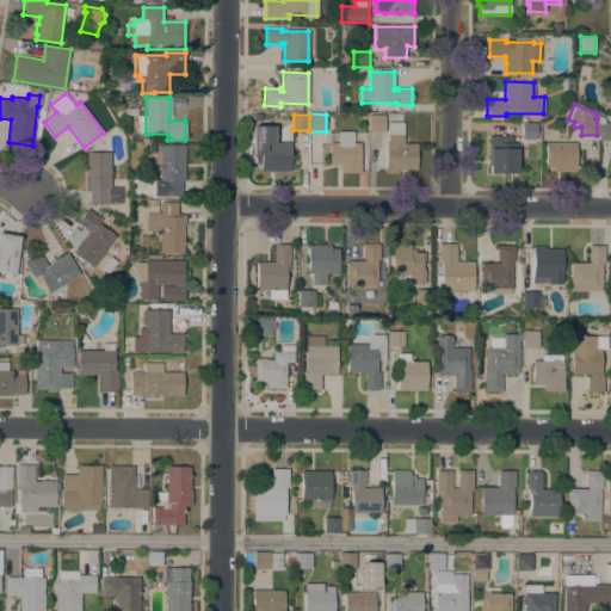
[(384,115),(384,131),(369,131),(369,115),(384,115)]
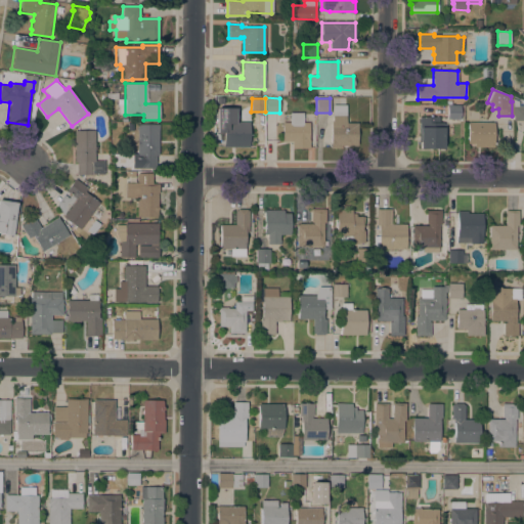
[(522,101),(522,106),(523,106),(523,120),(513,120),(513,106),(515,106),(515,99),(522,101)]
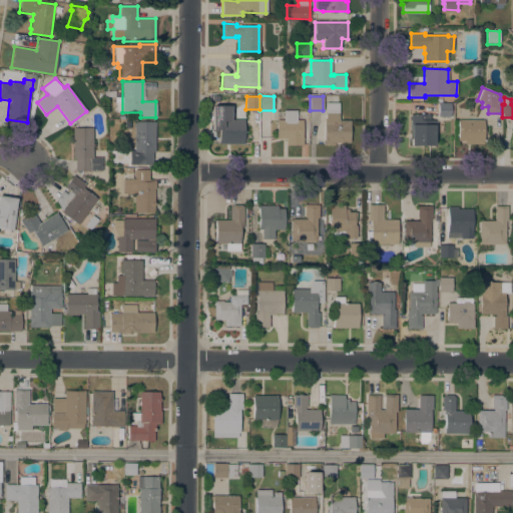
[(339,102),(339,120),(350,120),(349,142),(334,142),(334,145),(324,144),(324,118),(326,118),(326,102),(339,102)]
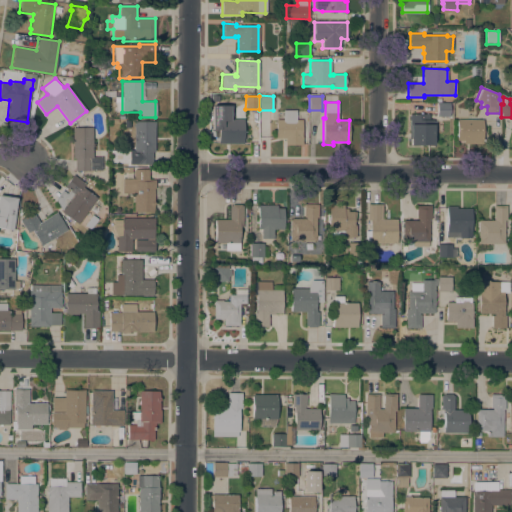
[(449,103),(449,116),(437,116),(437,103),(449,103)]
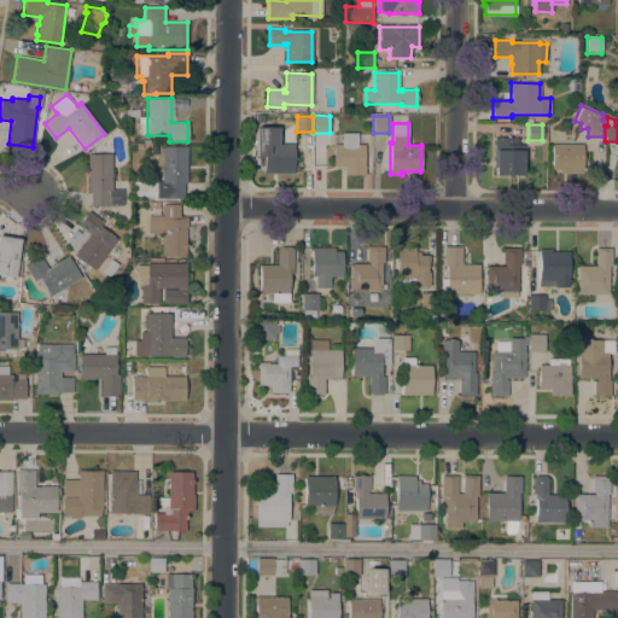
[(333,144),(342,144),(342,133),(357,133),(357,144),(365,144),(363,175),(344,174),(344,167),(333,167),(333,144)]
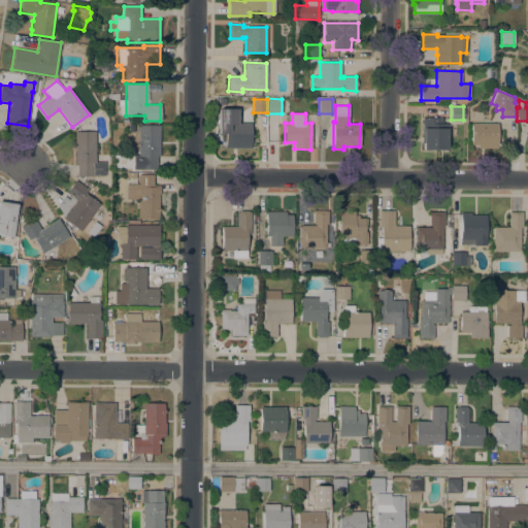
[(423,149),(423,140),(422,140),(423,118),(432,118),(432,116),(435,116),(435,118),(442,118),(442,123),(448,123),(447,150),(423,149)]
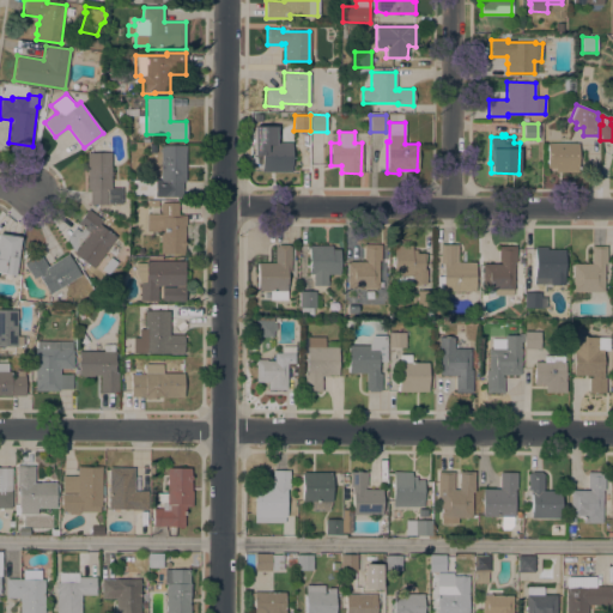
[(291,171),(261,171),(262,141),(291,143),(291,171)]
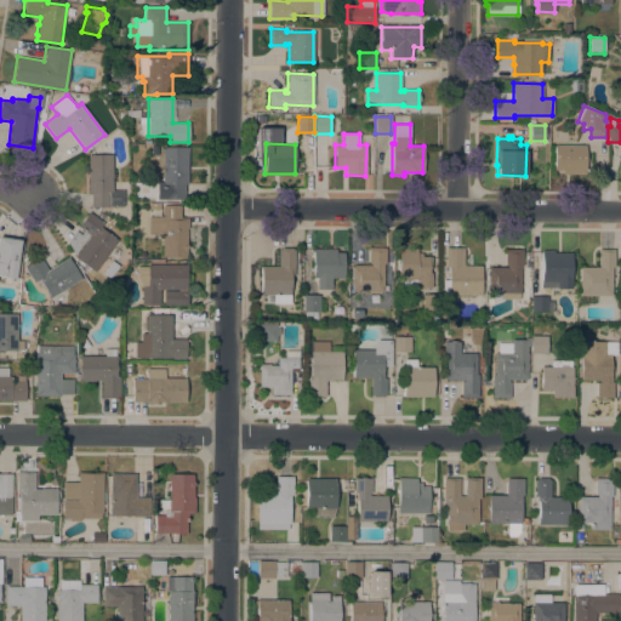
[(585,174),(562,174),(562,170),(554,170),(554,144),(585,144),(585,174)]
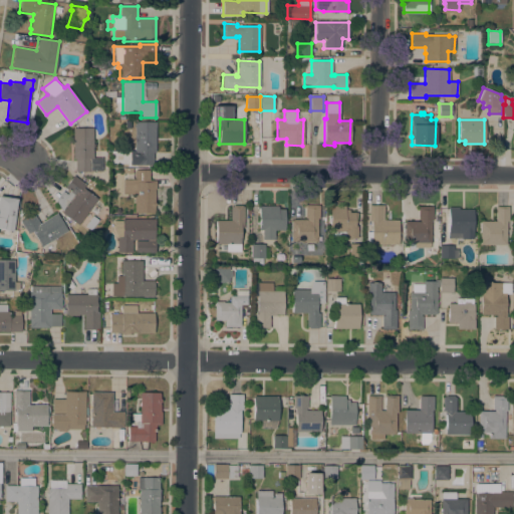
[(135,121),(155,121),(155,152),(153,152),(153,165),(137,165),(137,152),(135,152),(135,151),(134,151),(135,143),(135,121)]
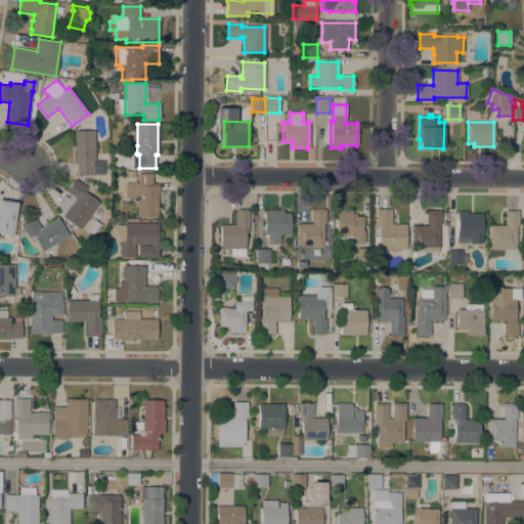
[(77,174),(77,162),(73,162),(73,145),(74,145),(74,130),(94,130),(94,162),(92,162),(92,174),(77,174)]
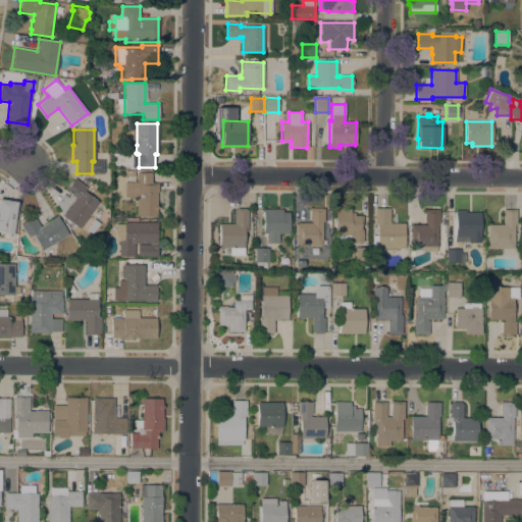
[(151,183),(158,183),(158,192),(157,192),(157,206),(157,209),(156,209),(156,216),(137,216),(137,197),(124,197),(124,181),(137,181),(137,172),(151,172),(151,183)]
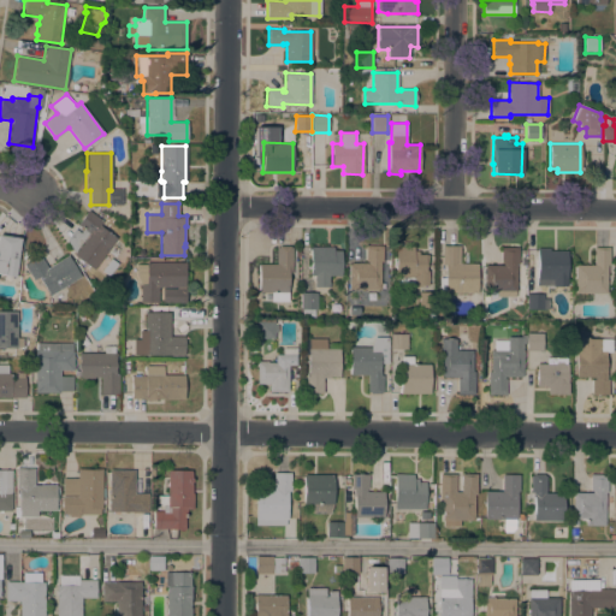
[(101,219),(102,220),(99,225),(117,237),(94,270),(73,255),(75,253),(66,240),(88,209),(94,214),(101,219)]
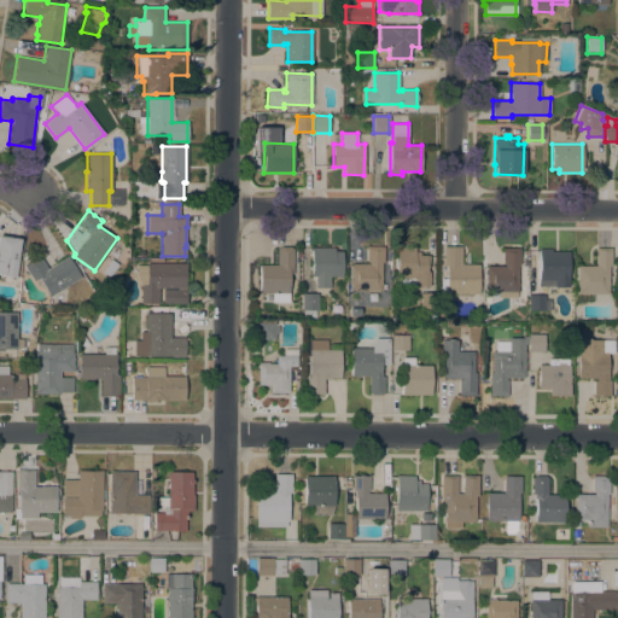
[(0,235),(19,239),(18,251),(22,251),(19,277),(15,275),(15,278),(0,275),(0,235)]
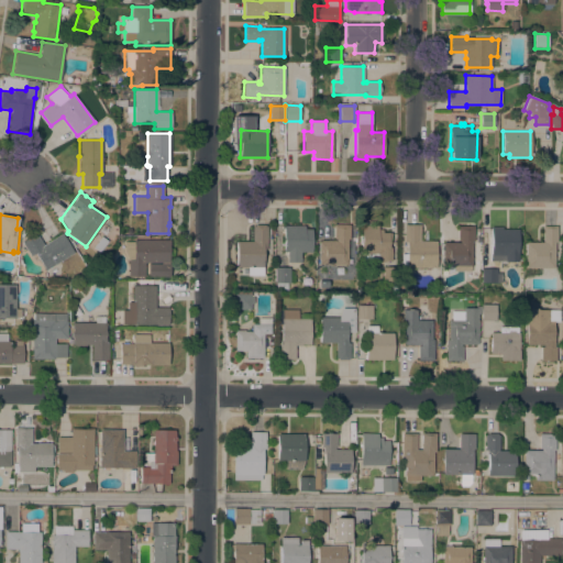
[(252,241),(252,225),(254,225),(254,224),(265,224),(265,225),(266,225),(266,250),(263,250),(263,275),(247,275),(247,266),(235,266),(236,241),(252,241)]
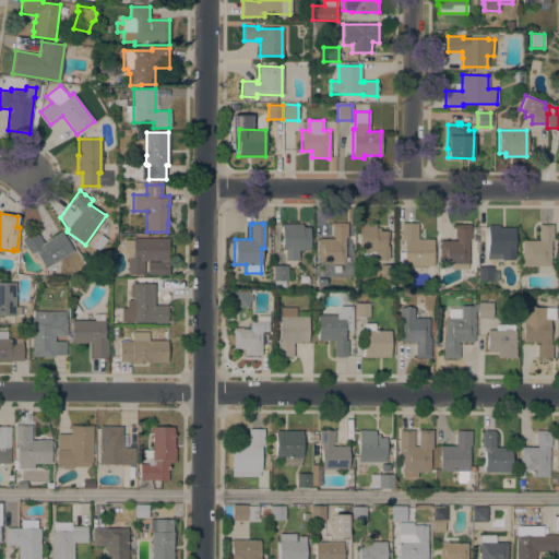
[(347,237),(345,237),(345,262),(317,262),(317,239),(319,239),(318,238),(333,238),(333,237),(332,237),(332,223),(347,223),(347,237)]
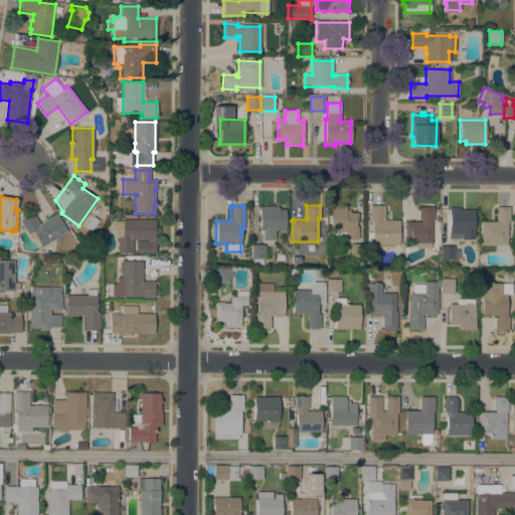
[(384,205),(384,220),(399,220),(398,244),(372,243),(372,242),(367,242),(367,231),(372,231),(372,221),(369,221),(370,205),(384,205)]
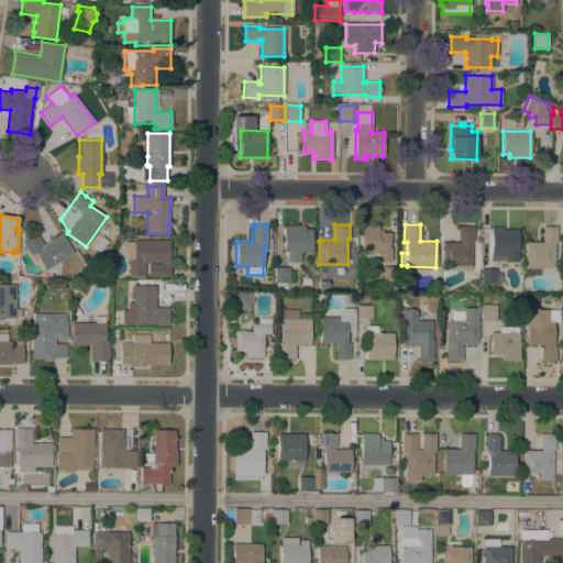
[(305,225),(305,229),(311,229),(311,252),(300,252),(300,263),(287,262),(287,252),(286,252),(286,250),(284,250),(284,225),(305,225)]
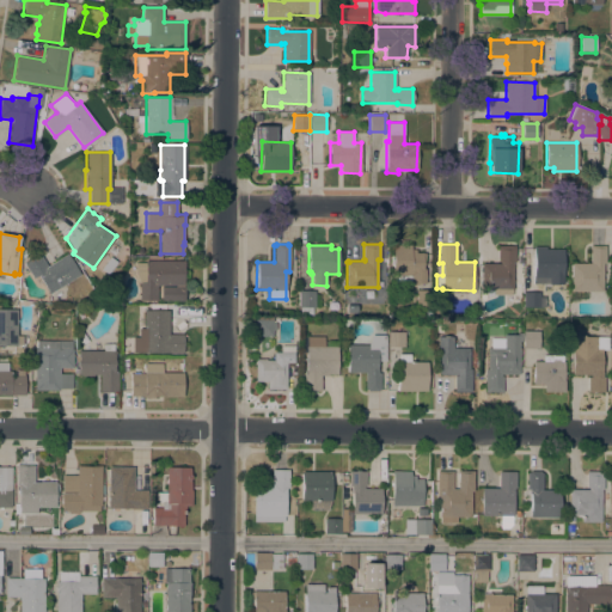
[(411,249),(415,249),(415,252),(426,252),(426,283),(392,283),(393,245),(411,245),(411,249)]
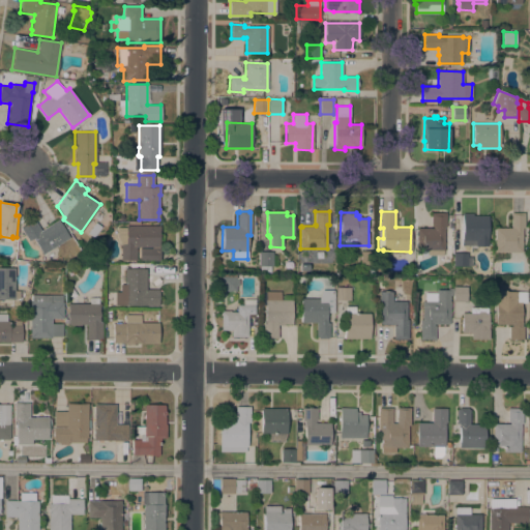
[(417,228),(433,228),(433,226),(431,226),(431,212),(446,212),(446,227),(444,227),(443,251),(442,251),(442,255),(417,255),(417,228)]
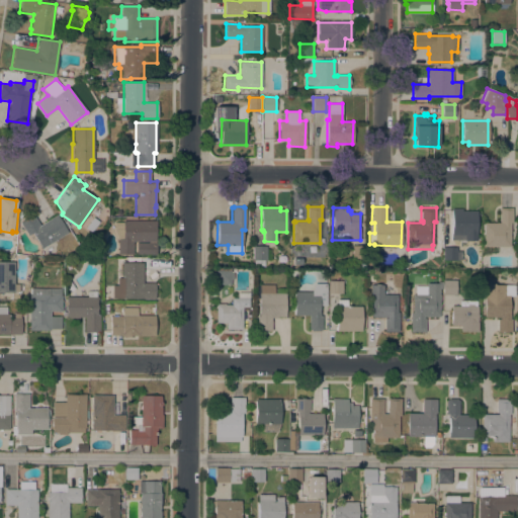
[(512,207),(512,223),(510,223),(510,247),(484,246),(484,223),(499,223),(499,207),(512,207)]
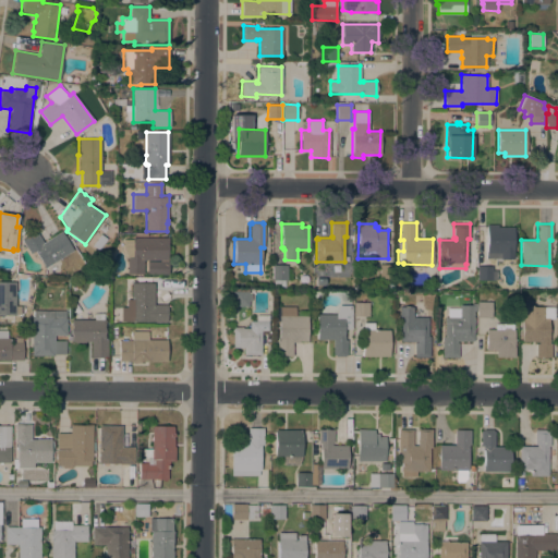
[(486,258),(486,240),(485,240),(485,237),(486,237),(486,234),(485,234),(485,232),(486,232),(486,225),(497,225),(497,227),(513,228),(513,258),(486,258)]
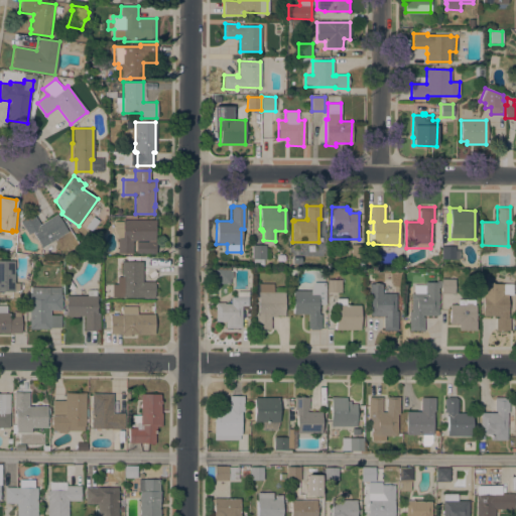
[(41,247),(32,232),(28,235),(20,222),(33,214),(39,224),(56,214),(68,231),(41,247)]
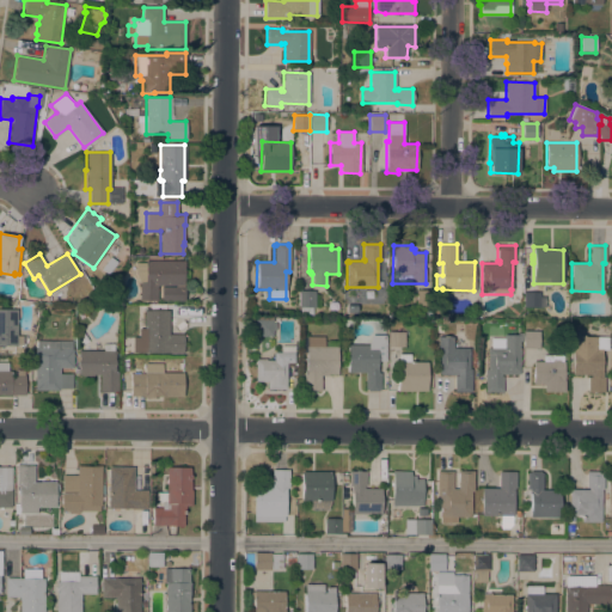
[(108,274),(101,268),(109,256),(116,261),(108,274)]
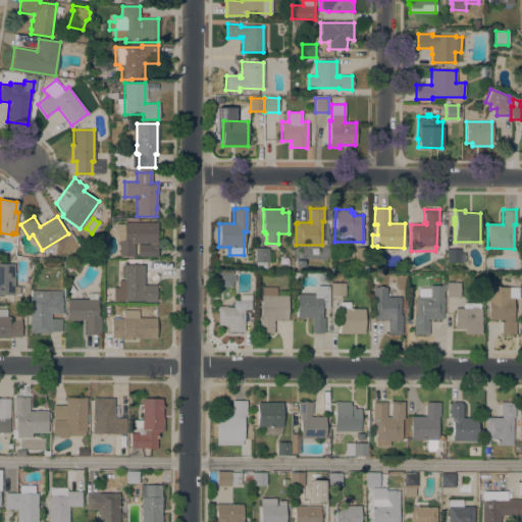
[(157,243),(156,243),(156,244),(157,244),(157,253),(156,253),(156,256),(138,256),(138,245),(150,245),(150,243),(134,243),(134,256),(118,256),(118,242),(115,231),(115,223),(123,223),(123,222),(125,222),(125,219),(138,219),(138,222),(157,222),(157,243)]
